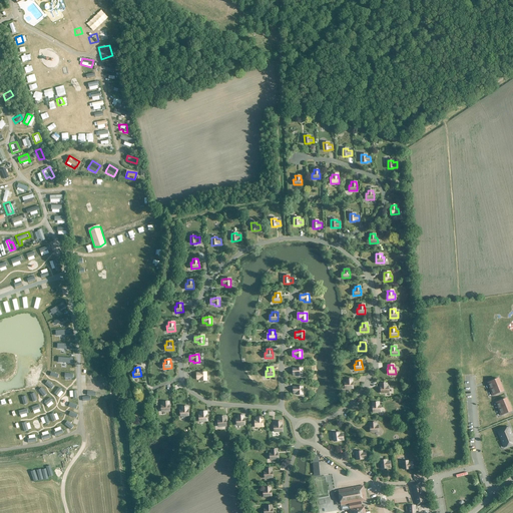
[(302,376),(302,368),(297,368),(297,369),(293,369),(293,375),(297,375),(297,377),(302,376)]
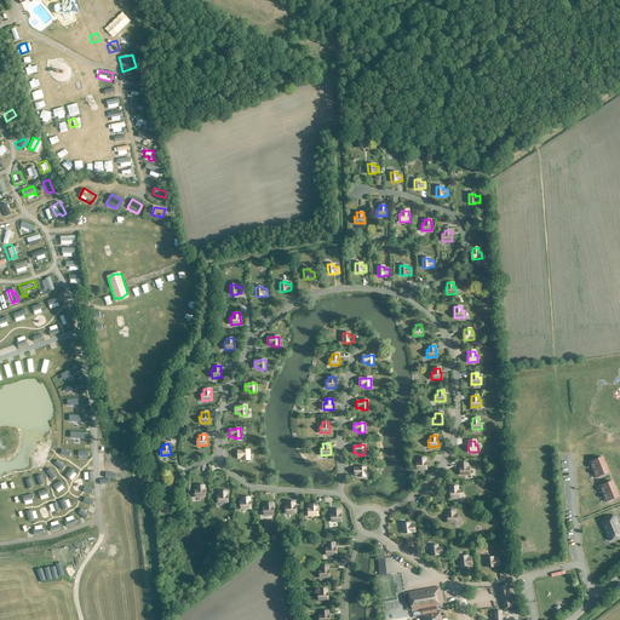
[(242,452),(237,452),(237,458),(242,458),(242,460),(250,460),(248,451),(242,451),(242,452)]
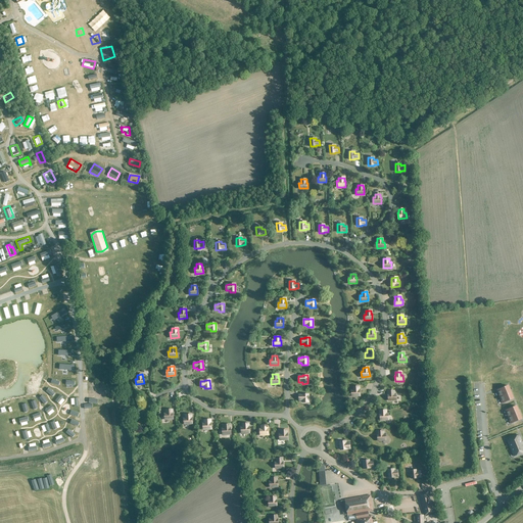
[(351,391),(351,396),(360,395),(360,390),(359,390),(359,386),(353,387),(353,390),(351,391)]
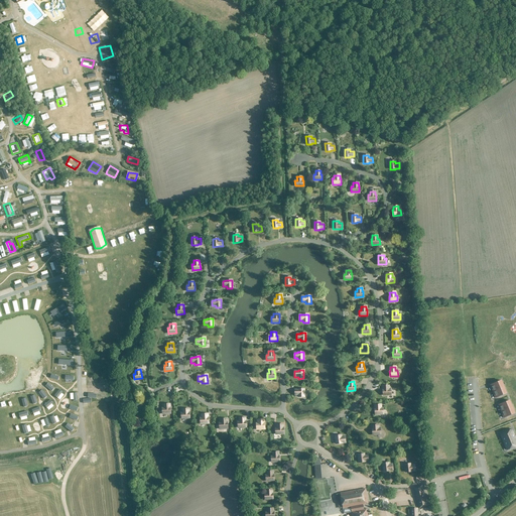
[(501,381),(497,382),(494,384),(494,383),(490,385),(496,398),(499,396),(503,395),(506,393),(501,381)]
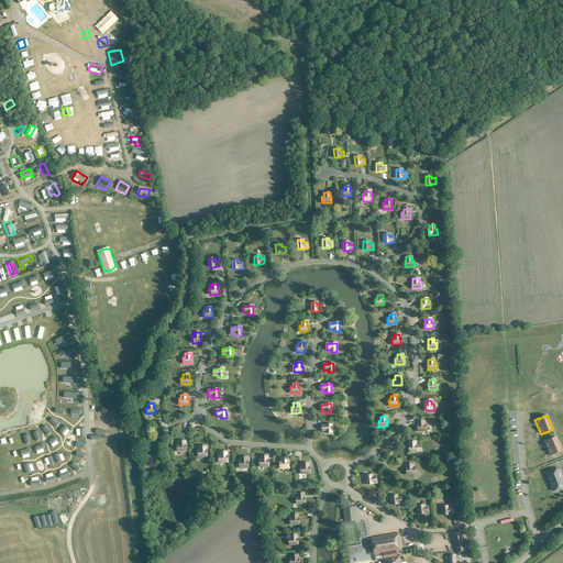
[(423,421),(418,421),(418,426),(418,431),(427,431),(427,424),(424,424),(423,421)]
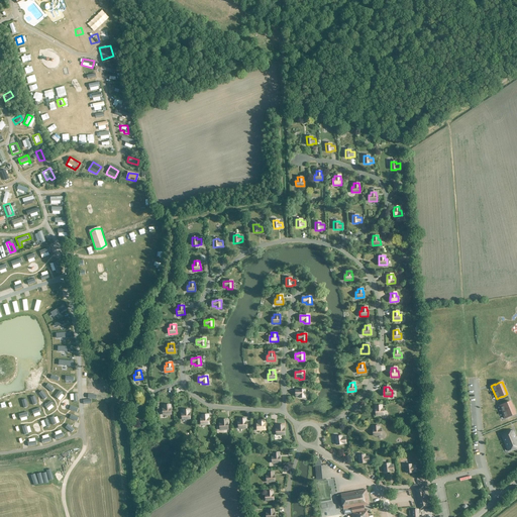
[(305,398),(305,390),(299,390),(299,391),(295,391),(295,396),(299,396),(299,398),(305,398)]
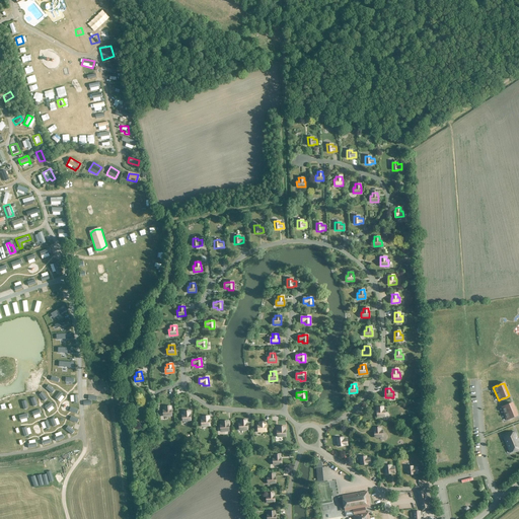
[(505,405),(501,408),(507,421),(510,419),(514,417),(514,418),(517,416),(512,402),(509,404),(505,406),(505,405)]
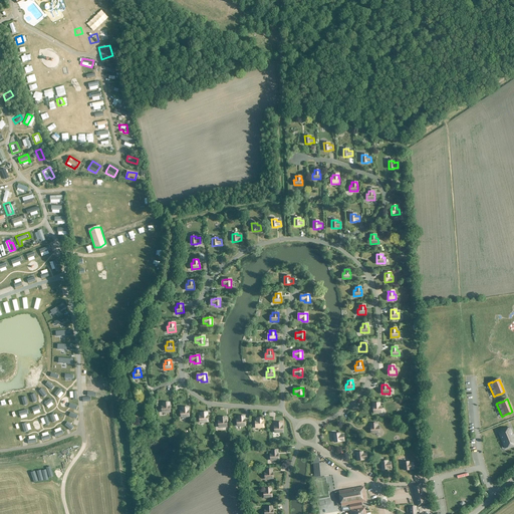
[(169,407),(169,403),(164,403),(164,407),(162,407),(162,412),(170,412),(170,407),(169,407)]
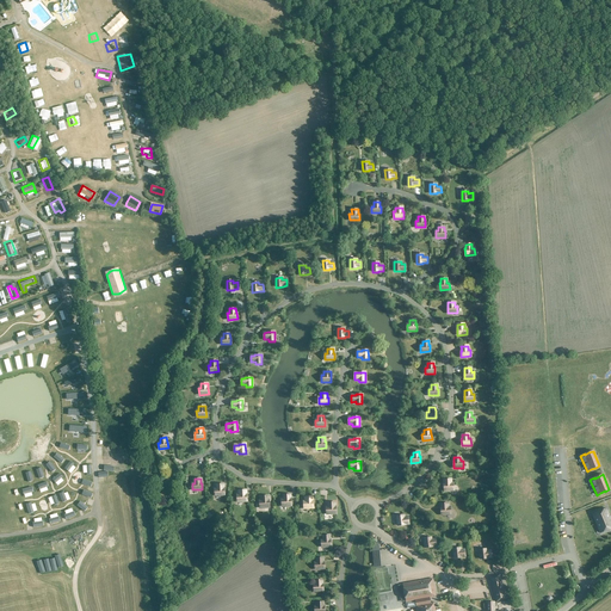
[(450,480),(444,480),(444,485),(444,491),(454,491),(454,483),(451,483),(450,480)]
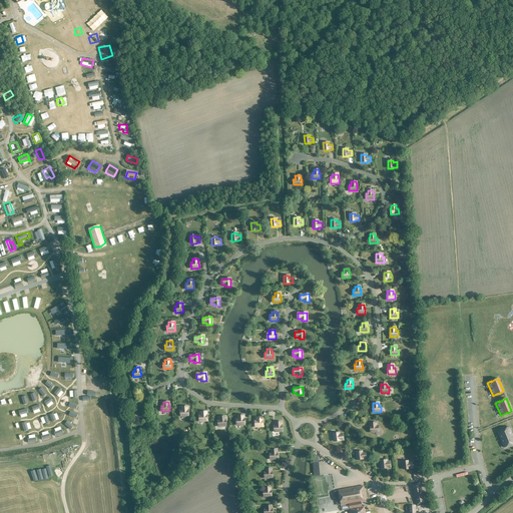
[(188,416),(188,410),(187,410),(187,407),(182,407),(182,411),(180,411),(180,416),(188,416)]
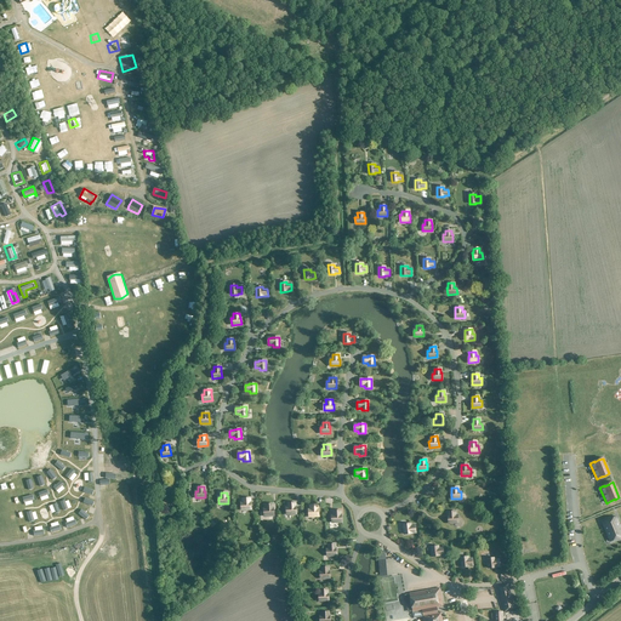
[(251,510),(251,502),(250,502),(250,499),(243,499),(244,503),(241,503),(241,510),(251,510)]
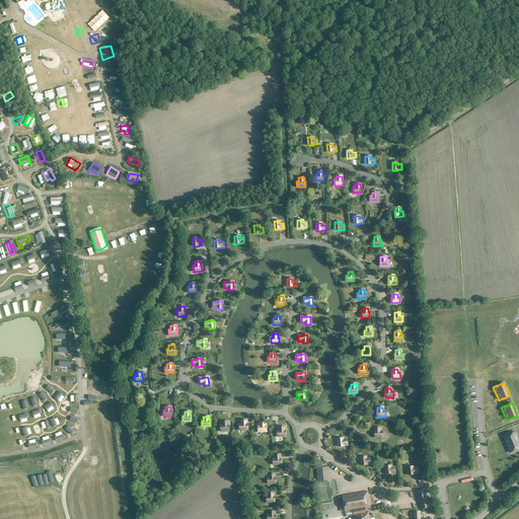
[(247,430),(247,424),(246,424),(246,421),(241,421),(241,425),(239,425),(239,430),(247,430)]
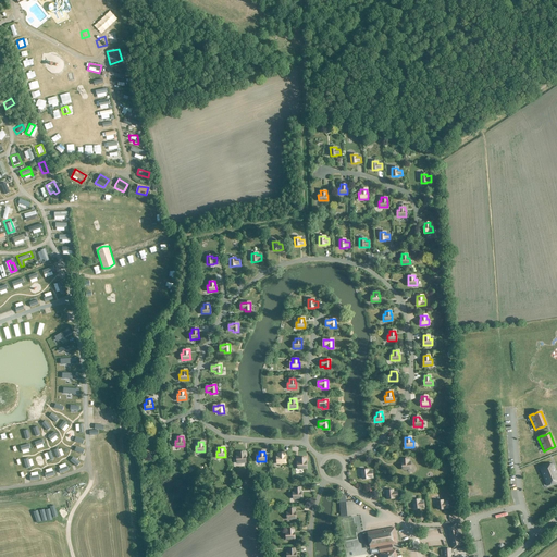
[(246,462),(245,456),(244,453),(238,453),(238,457),(236,457),(237,462),(246,462)]
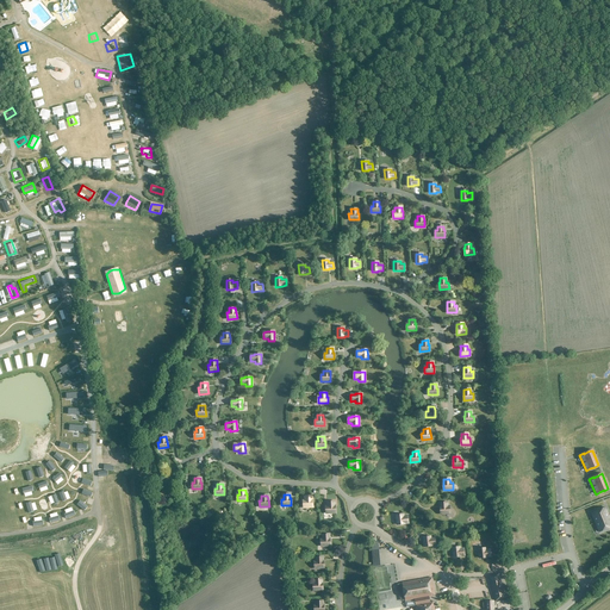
[(313,506),(312,500),(311,496),(305,497),(305,500),(303,500),(304,508),(313,506)]
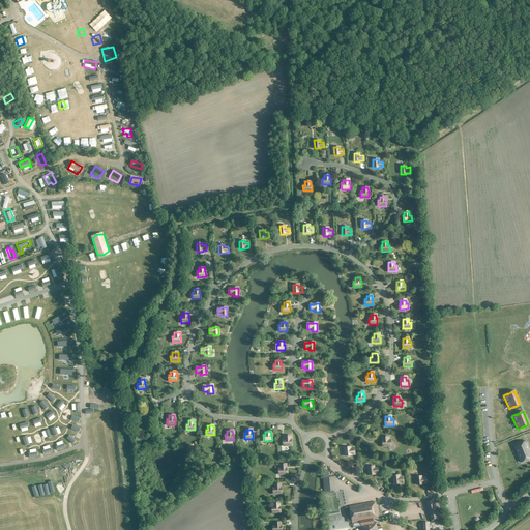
[(283,446),(291,445),(291,440),(290,436),(285,436),(285,440),(283,440),(283,446)]
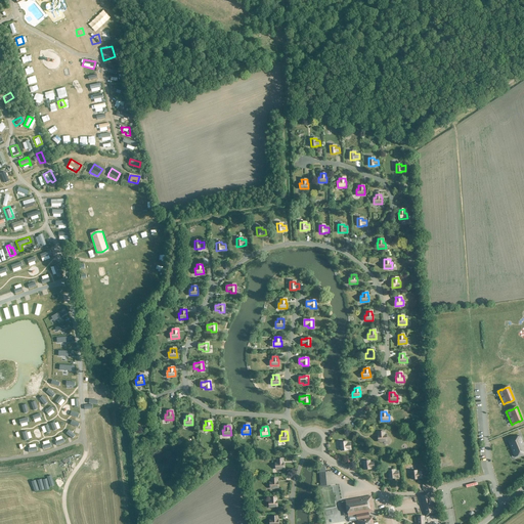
[(379,436),(378,436),(378,441),(386,441),(386,435),(384,436),(384,432),(379,432),(379,436)]
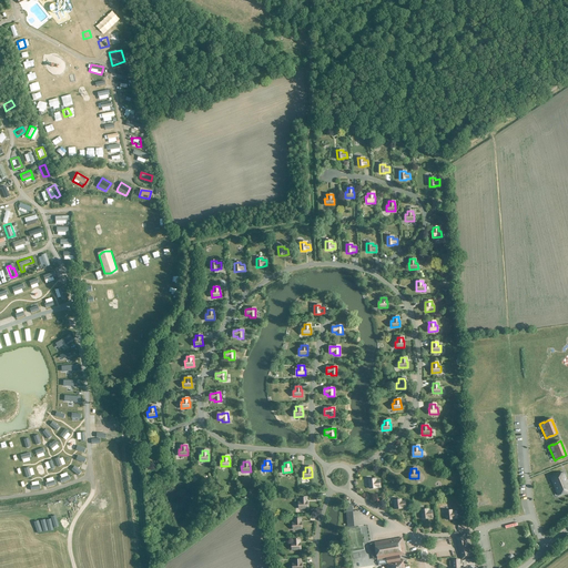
[(567,484),(564,473),(550,478),(558,496),(567,490),(567,484)]
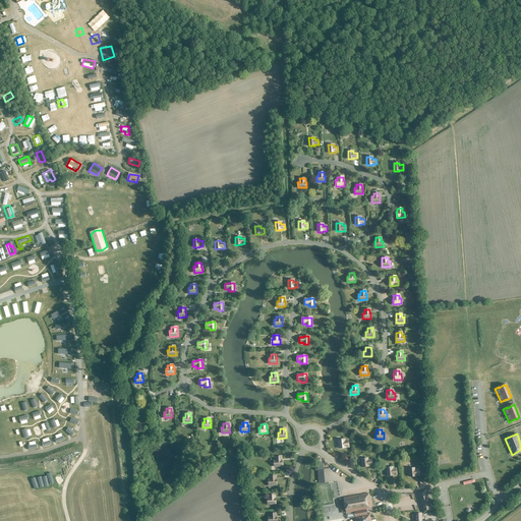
[(344,440),(339,441),(340,449),(345,448),(345,447),(349,447),(348,442),(344,442),(344,440)]
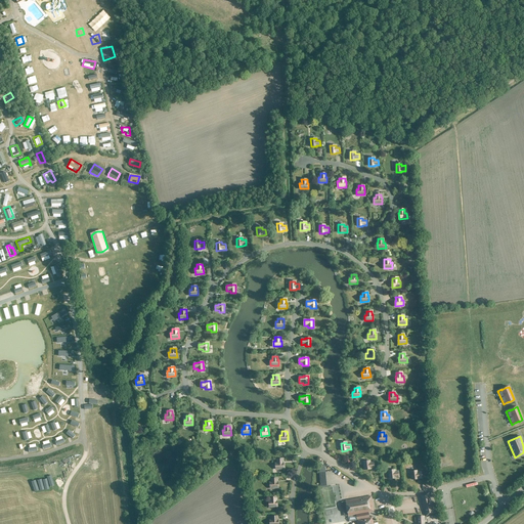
[(275,469),(284,469),(284,463),(282,463),(282,460),(277,460),(277,464),(275,464),(275,469)]
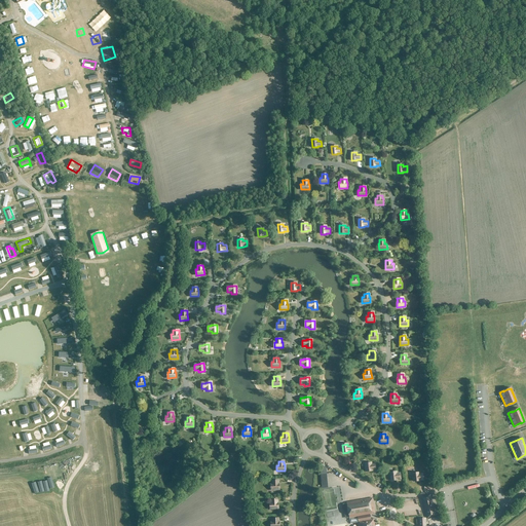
[(371,462),(365,463),(366,472),(372,471),(375,470),(375,464),(371,464),(371,462)]
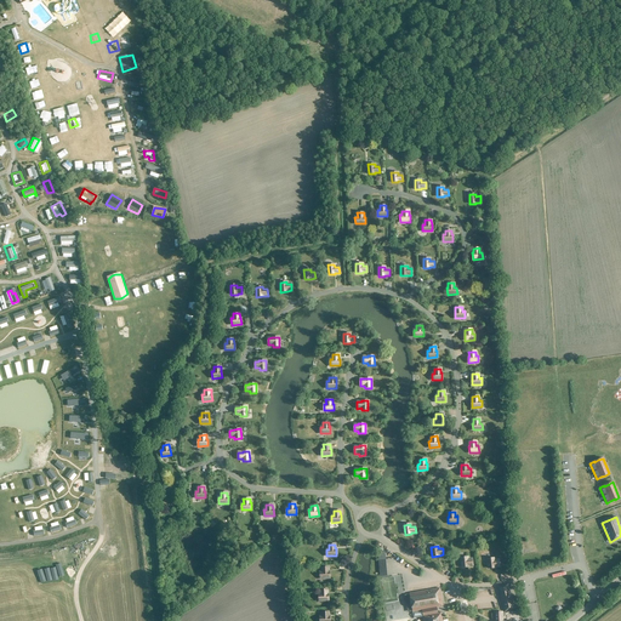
[(467,557),(461,558),(462,568),(468,567),(473,565),(472,559),(467,559),(467,557)]
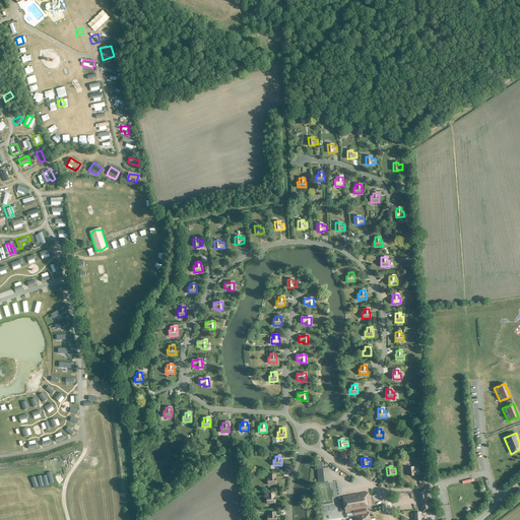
[(413,467),(408,468),(409,476),(414,475),(414,474),(418,474),(417,469),(413,469),(413,467)]
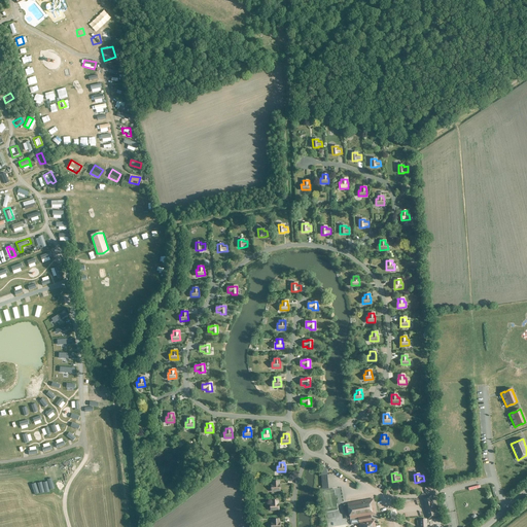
[(279,481),(273,482),(273,485),(271,486),(272,491),(280,490),(279,485),(279,481)]
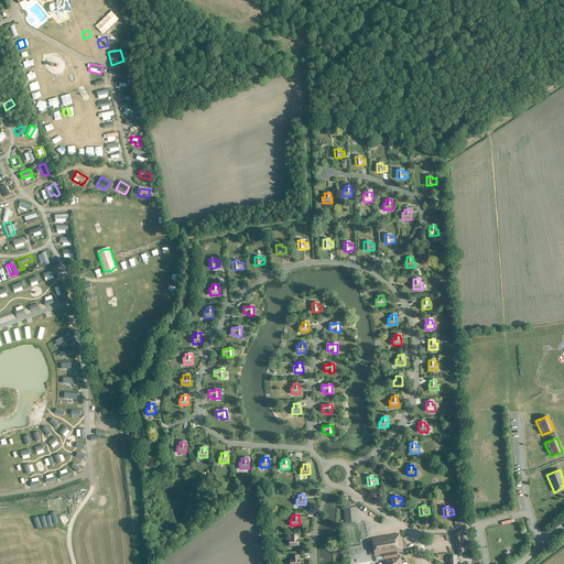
[(461,531),(453,533),(458,554),(466,553),(466,552),(470,551),(468,542),(464,543),(461,531)]
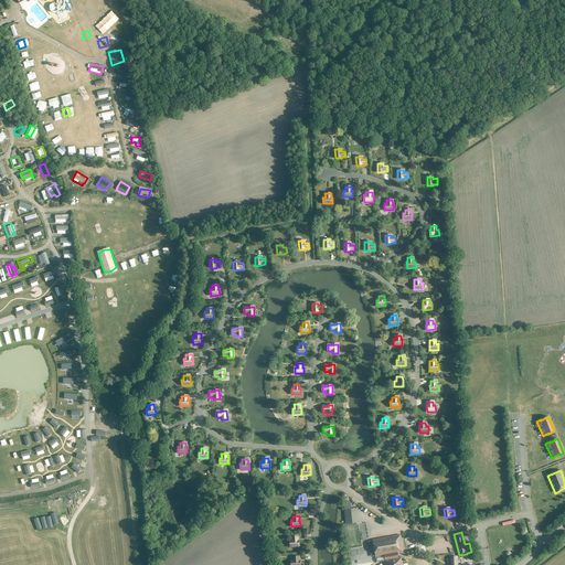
[(402,564),(401,557),(398,558),(397,553),(403,552),(400,535),(372,540),(375,557),(376,556),(376,562),(384,561),(385,564),(402,564)]
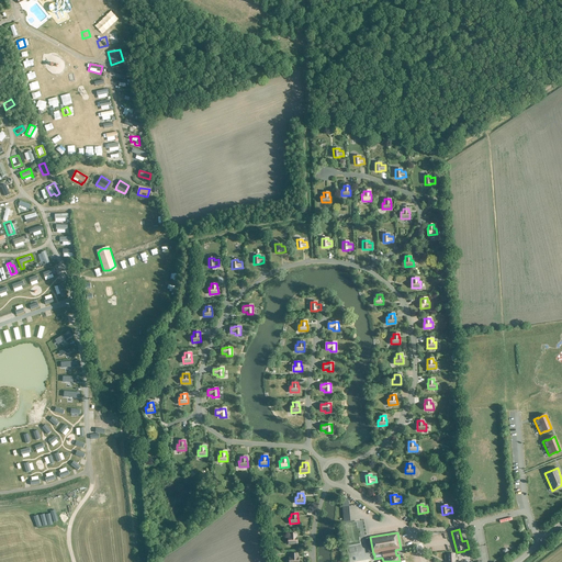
[(289,538),(289,543),(298,543),(298,538),(296,538),(296,534),(290,534),(291,538),(289,538)]
